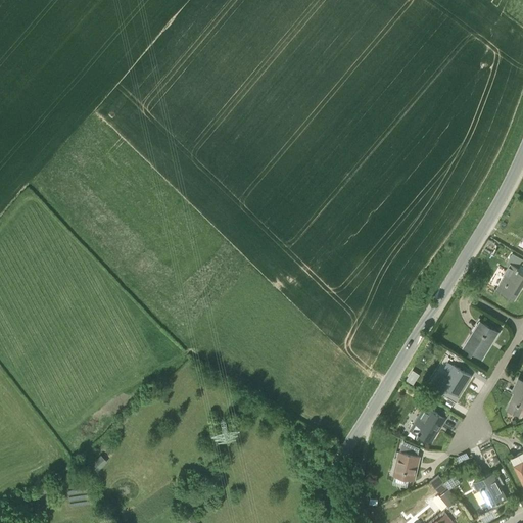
[(522,285),(522,273),(521,272),(522,270),(510,263),(504,274),(507,276),(497,290),(514,299),(522,285)]
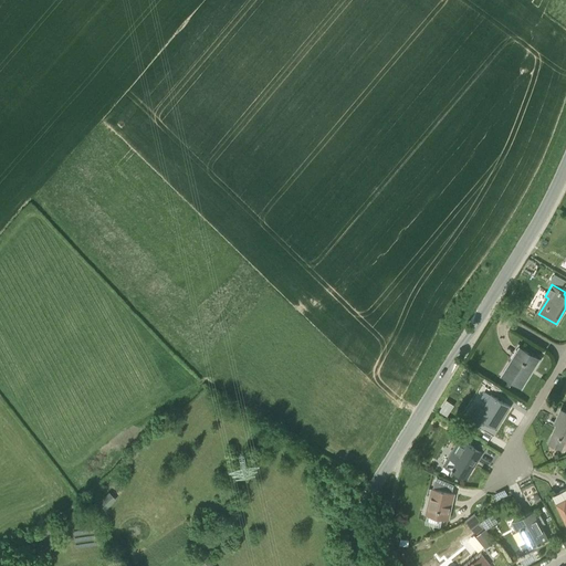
[(523,388),(540,359),(521,348),(513,363),(511,360),(502,375),(523,388)]
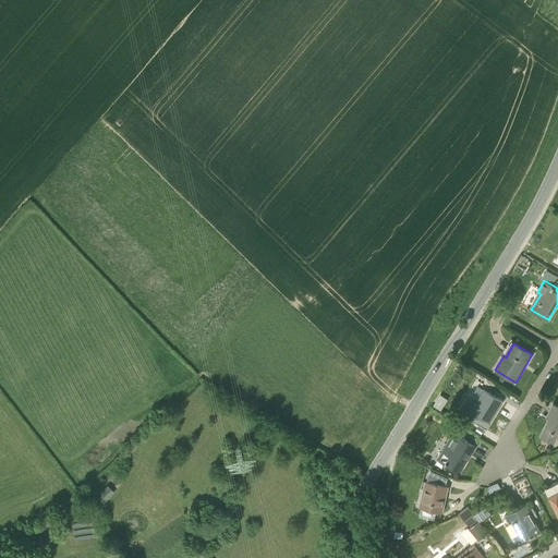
[(486,428),(502,400),(484,389),(471,411),(476,415),(473,421),(486,428)]
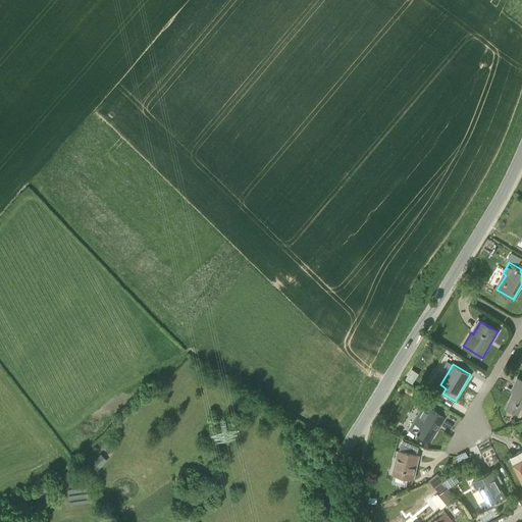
[(521,398),(521,378),(518,376),(514,385),(516,386),(506,408),(516,413),(520,404),(518,403),(520,398),(521,398)]
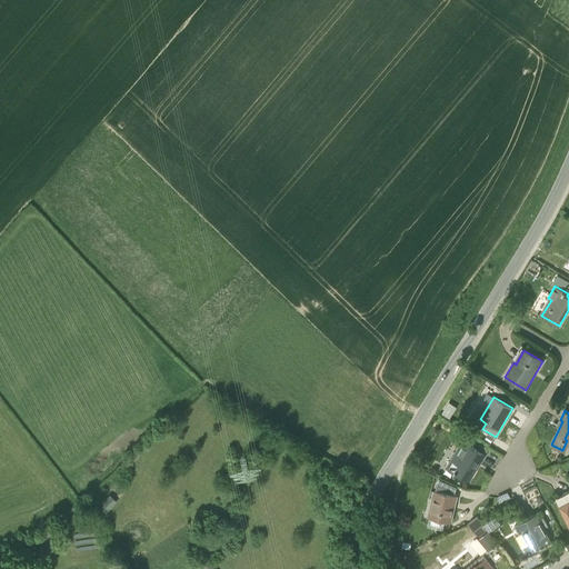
[(480,463),(481,462),(481,460),(480,459),(473,455),(477,449),(462,441),(447,467),(468,481),(478,462),(480,463)]
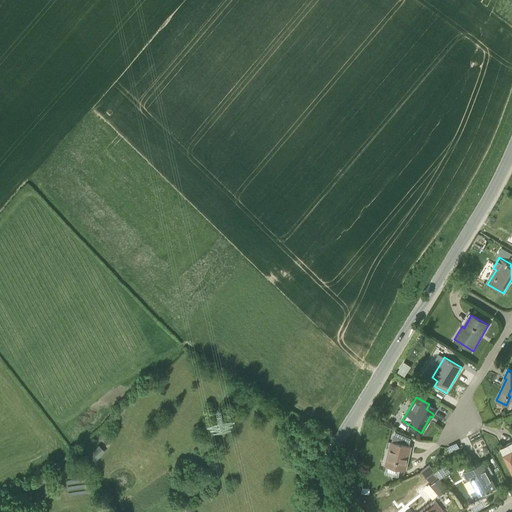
[(395,442),(409,441),(408,436),(402,436),(402,431),(395,432),(395,442)]
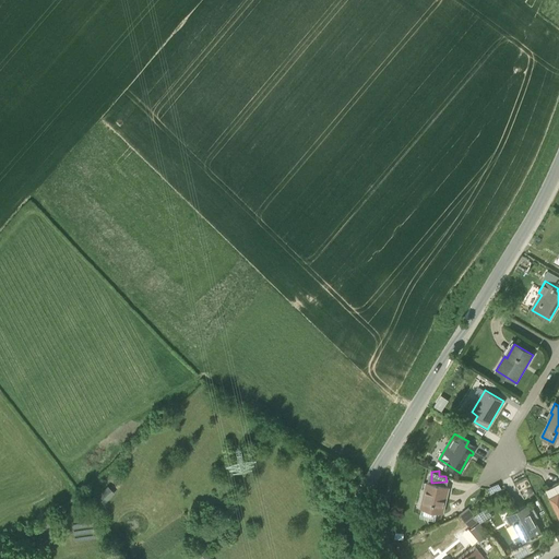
[(558,482),(544,490),(558,518),(558,482)]
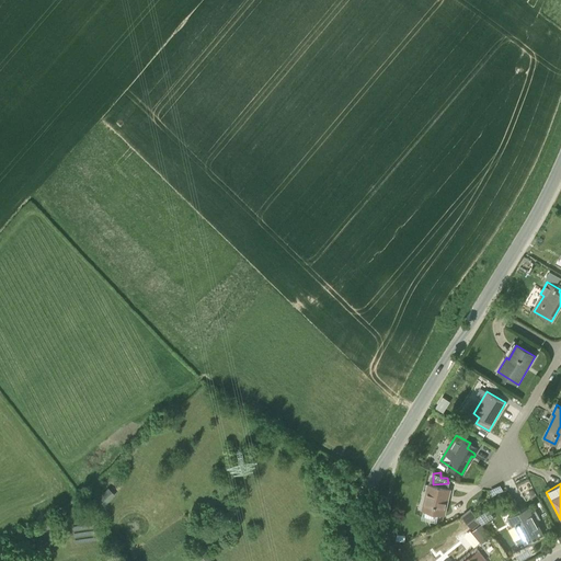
[(444,514),(450,490),(428,484),(422,510),(444,514)]
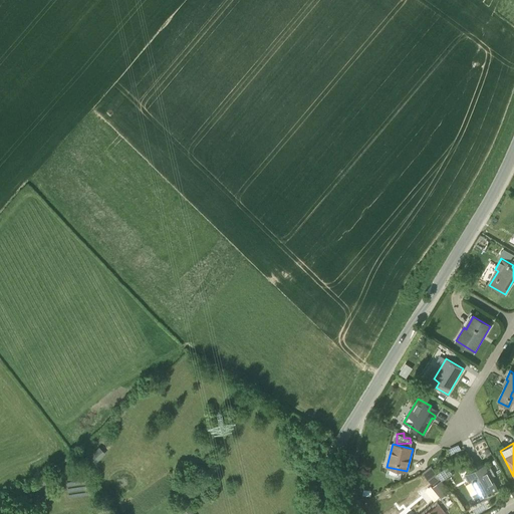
[(100,446),(88,457),(95,464),(106,453),(100,446)]
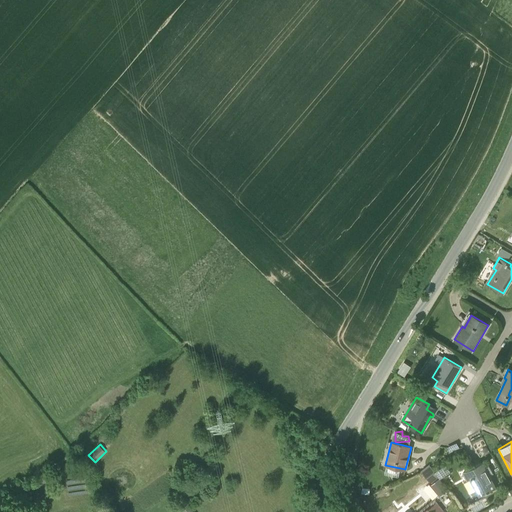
[(485,467),(482,462),(474,466),(472,463),(465,467),(467,470),(462,473),(467,481),(471,479),(480,496),(495,487),(489,475),(493,473),(489,465),(485,467)]
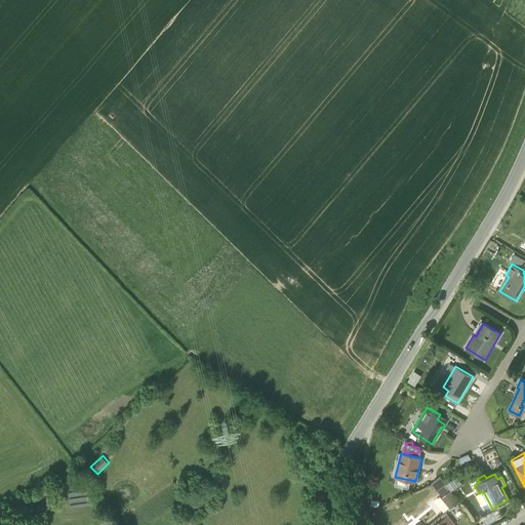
[(442,496),(451,490),(441,477),(432,484),(442,496)]
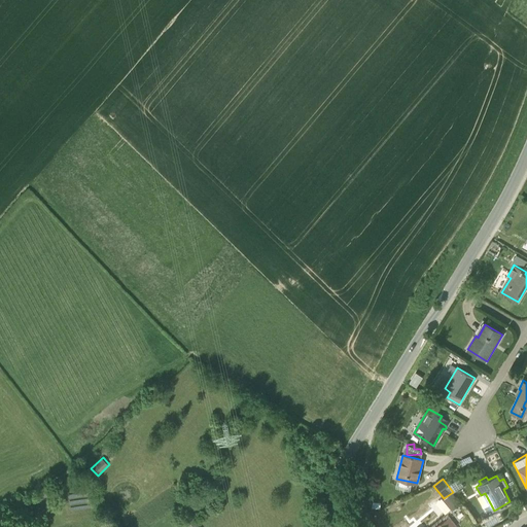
[(453,482),(448,485),(453,492),(458,489),(453,482)]
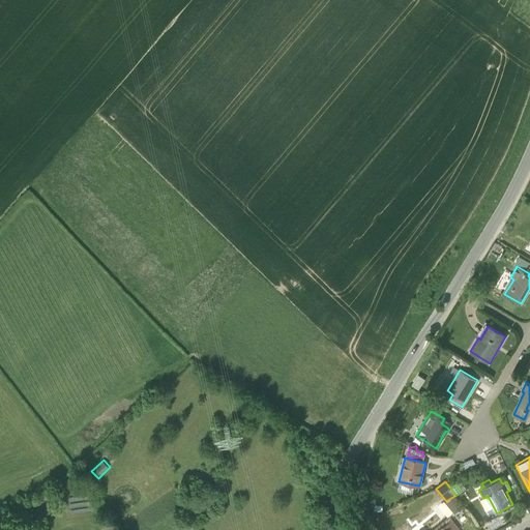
[(464,507),(454,495),(446,502),(455,513),(464,507)]
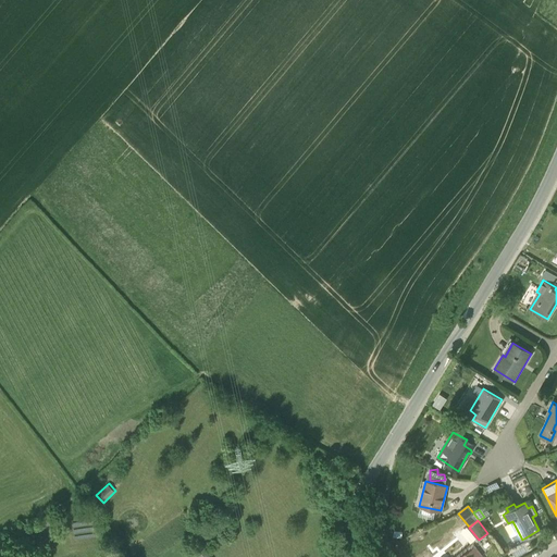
[(472,543),(455,556),(480,556),(483,555),(475,545),(472,543)]
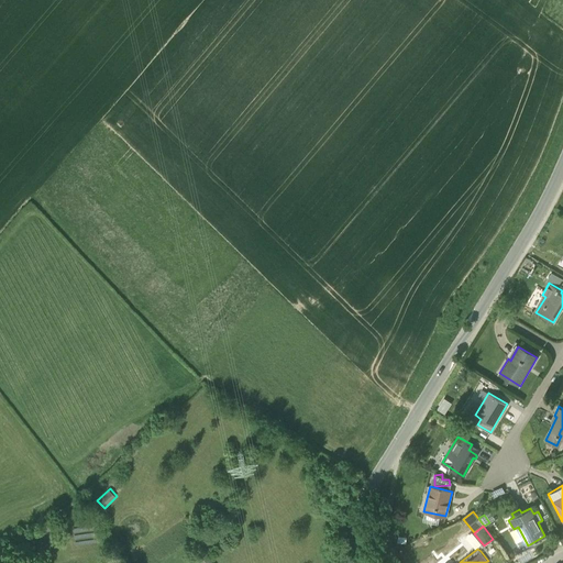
[(205,562),(216,562),(209,552),(201,558),(205,562)]
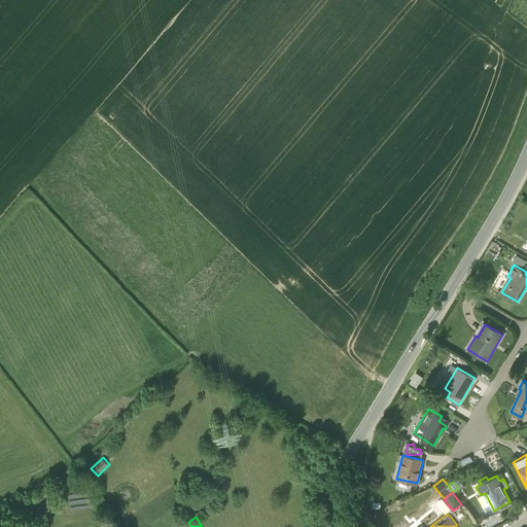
All buildings are outlined.
